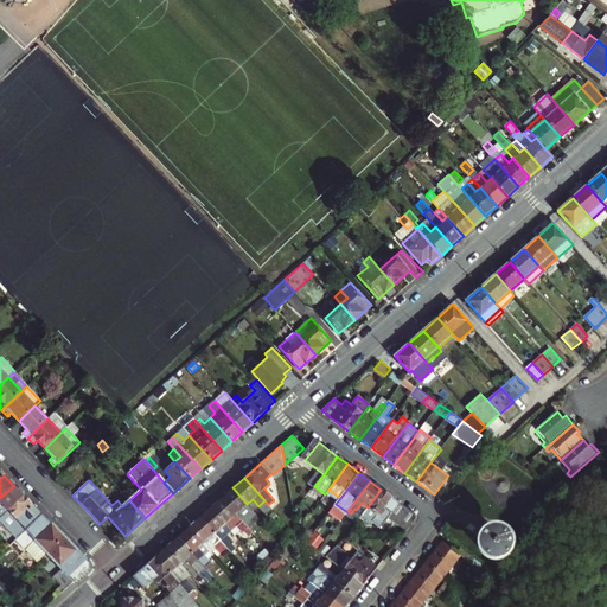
[(121,483),(116,486),(123,494),(128,491),(121,483)]
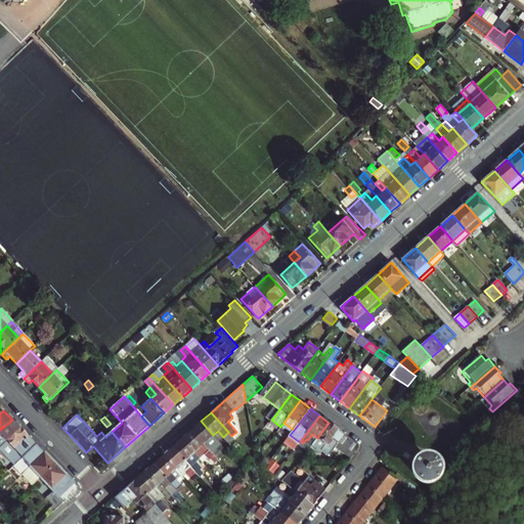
[(100,420),(98,418),(93,423),(101,432),(105,429),(106,430),(108,429),(106,427),(100,420)]
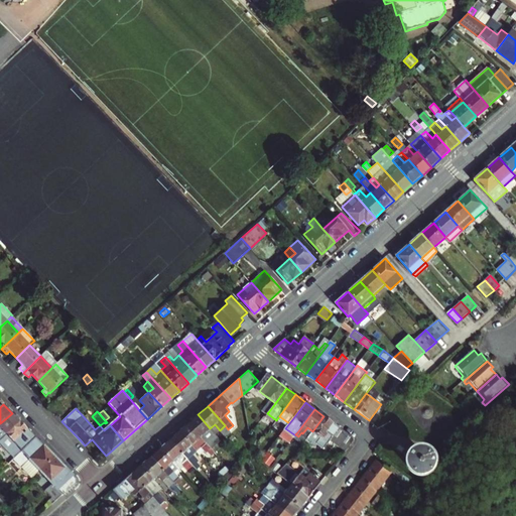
[(0,439),(20,421),(12,413),(0,423),(0,439)]
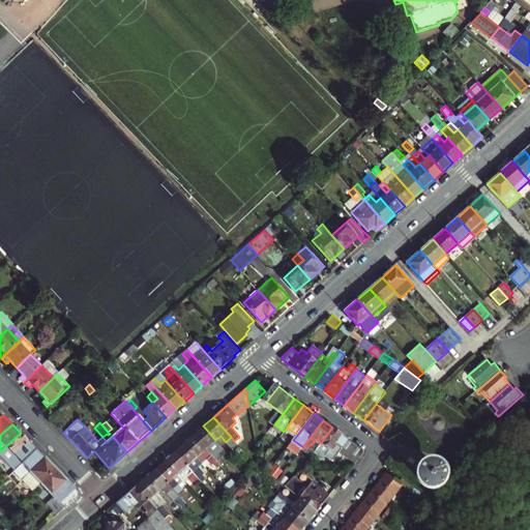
[(274,424),(271,429),(281,436),(284,432),(274,424)]
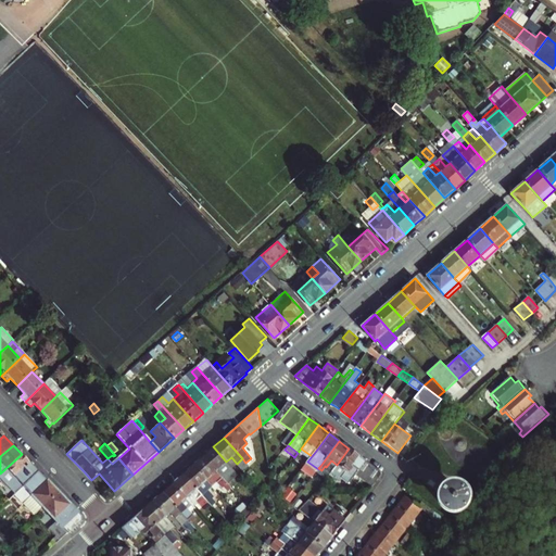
[(213,446),(203,455),(226,481),(228,478),(225,474),(227,471),(222,465),(226,462),(213,446)]
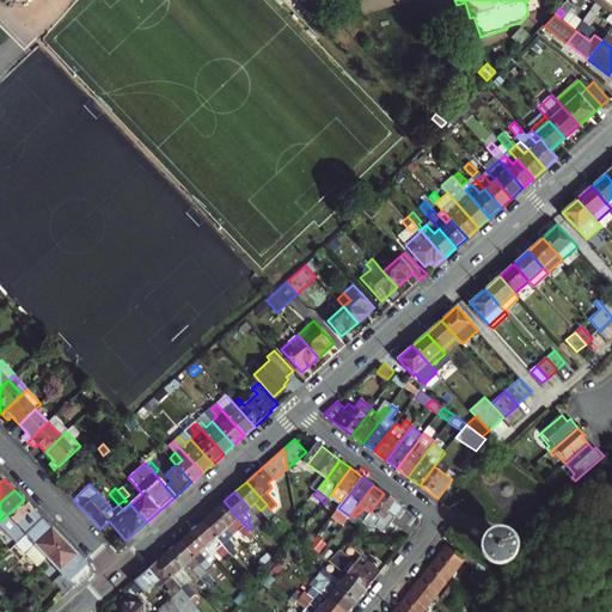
[(421,521),(411,514),(384,494),(371,512),(365,519),(381,532),(392,520),(410,534),(421,521)]
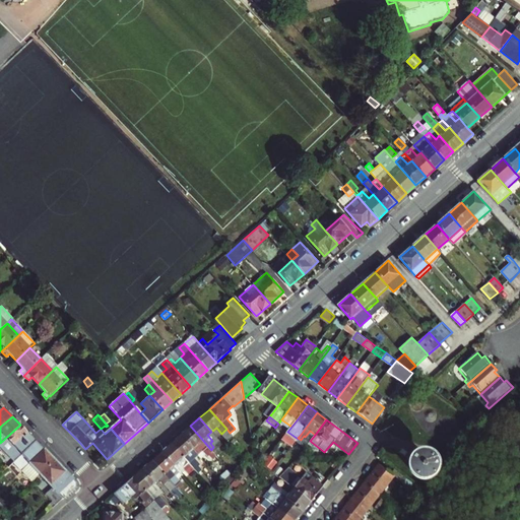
[(20,425),(0,443),(0,446),(14,461),(36,442),(20,425)]
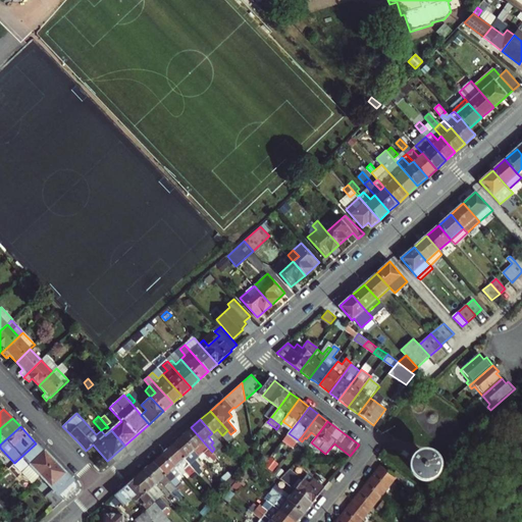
[(212,452),(191,427),(181,436),(194,450),(199,456),(205,450),(215,460),(217,458),(212,452)]
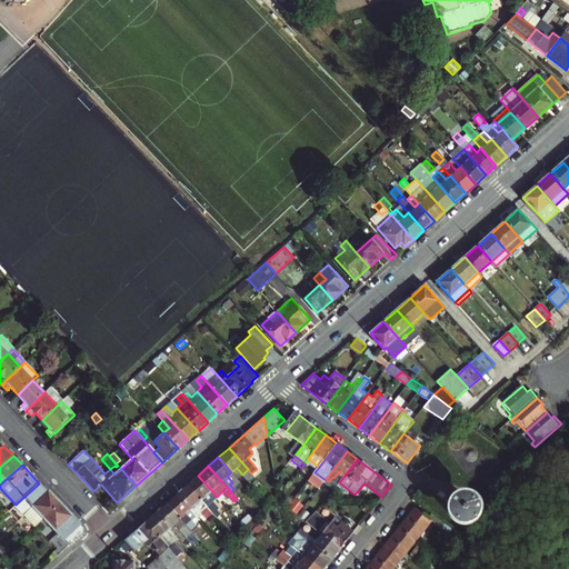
[(211,490),(198,476),(187,485),(210,510),(217,518),(221,513),(215,507),(213,507),(210,503),(212,501),(207,495),(211,490)]
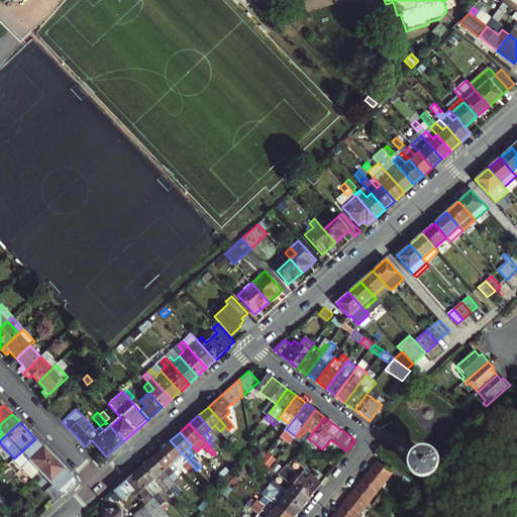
[(13,459),(31,480),(39,472),(55,458),(35,439),(14,458),(13,459)]
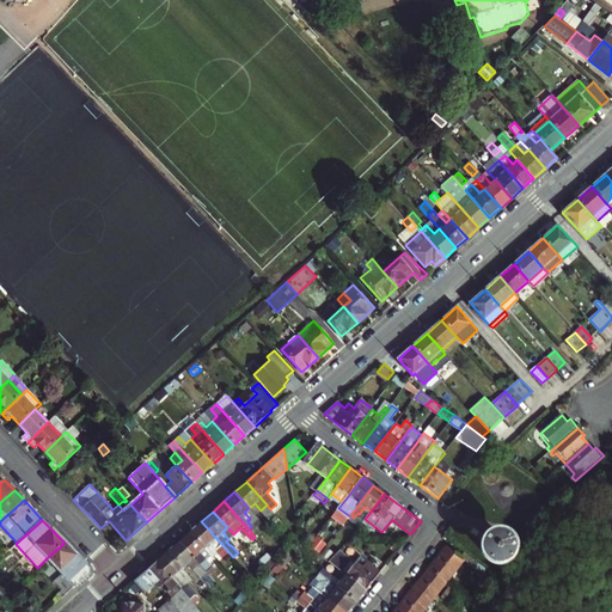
[(226,549),(201,521),(189,531),(204,548),(209,543),(216,550),(219,548),(222,552),(226,549)]
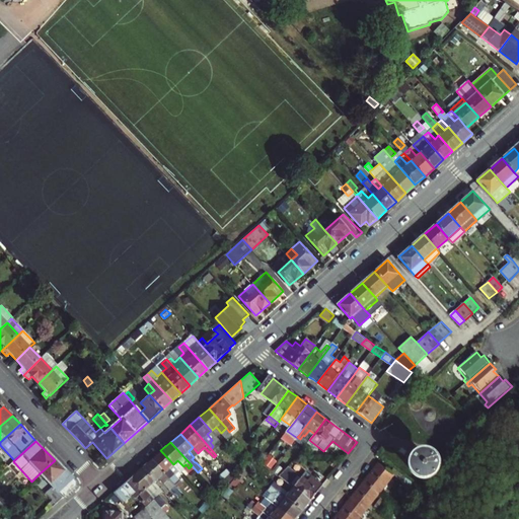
[(173,464),(160,450),(151,459),(172,483),(175,486),(180,482),(172,472),(177,468),(173,464)]
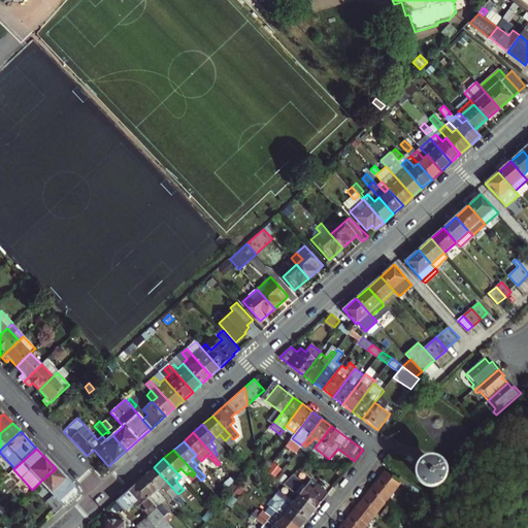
[(439,477),(440,473),(439,471),(438,467),(435,464),(431,463),(427,462),(424,464),(421,467),(419,470),(419,475),(421,479),(423,482),(427,484),(431,484),(435,482),(436,481),(439,477)]
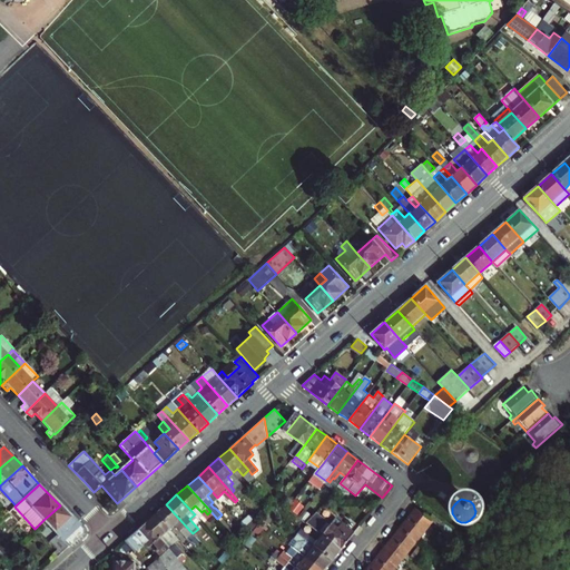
[(189,530),(166,504),(156,513),(169,529),(174,524),(180,531),(183,529),(186,533),(189,530)]
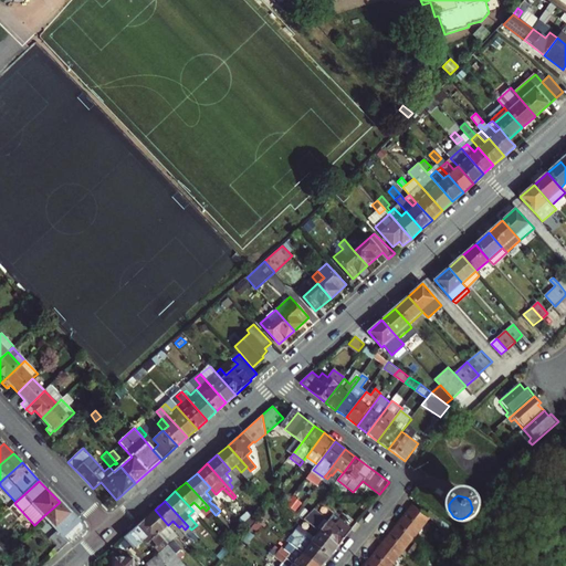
[(60,502),(43,516),(58,531),(51,537),(62,548),(82,531),(82,525),(60,502)]
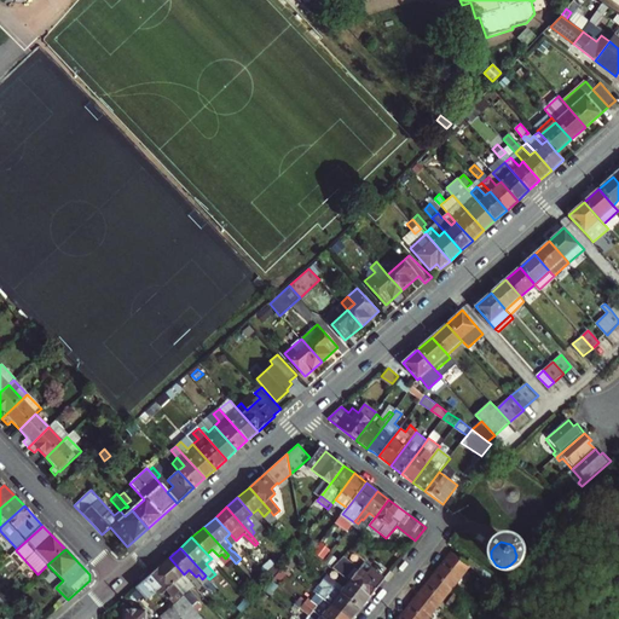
[(449,557),(435,574),(452,588),(470,566),(455,554),(451,559),(449,557)]
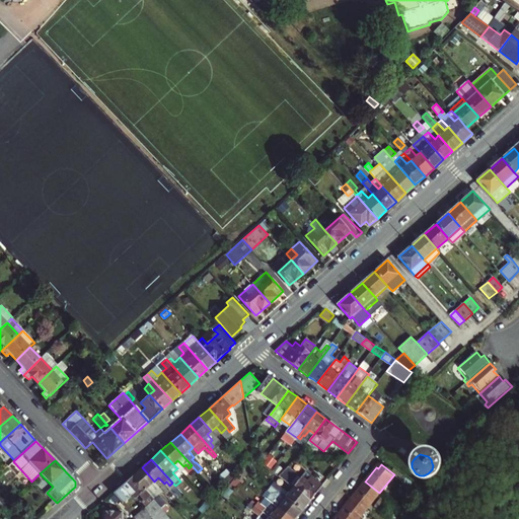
[(279,474),(293,487),(310,500),(322,485),(305,471),(301,476),(288,466),(279,474)]
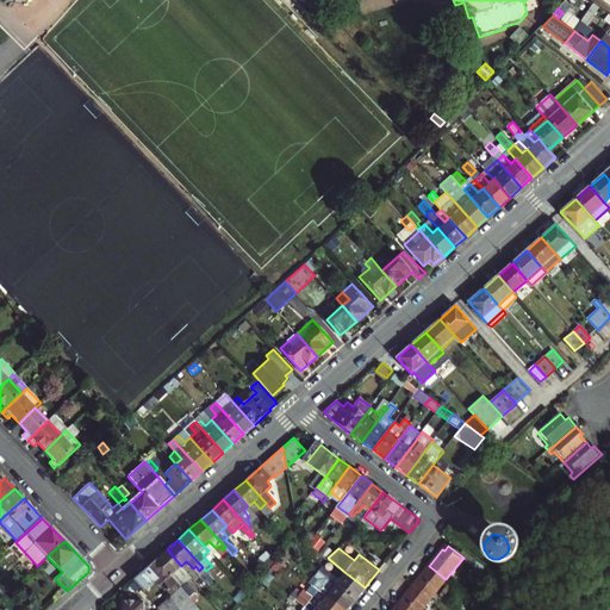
[(181,566),(167,549),(156,559),(180,587),(186,593),(190,597),(195,591),(187,582),(185,584),(180,579),(182,577),(176,570),(181,566)]
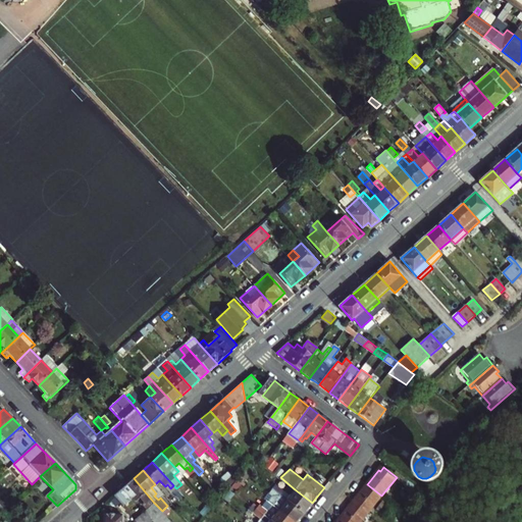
[(122,506),(133,498),(135,500),(139,496),(145,503),(142,505),(147,510),(149,507),(154,503),(134,478),(113,496),(122,506)]
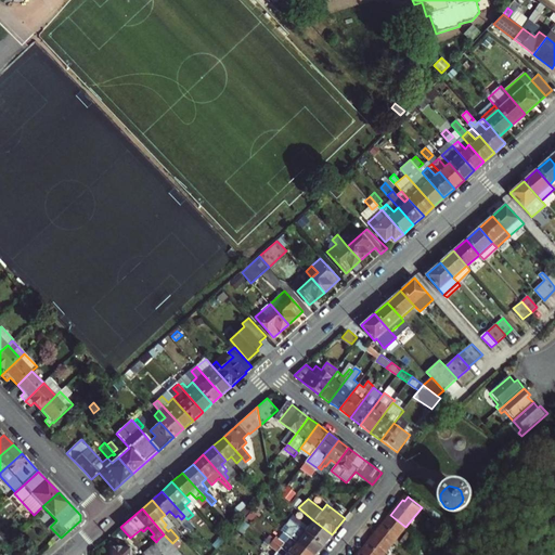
[(293,514),(289,519),(297,526),(301,521),(293,514)]
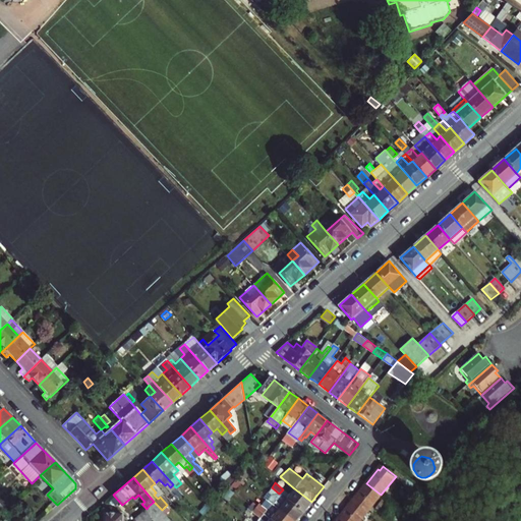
[(356,500),(353,504),(365,513),(381,495),(366,483),(354,498),(356,500)]
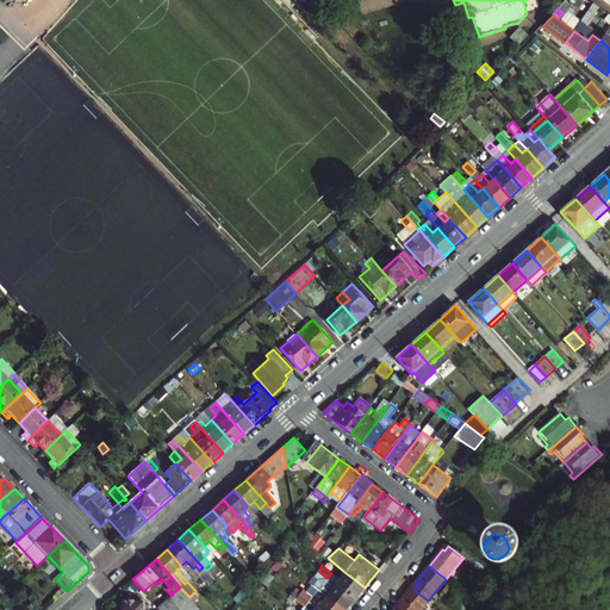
[(323,583),(327,578),(318,571),(315,576),(323,583)]
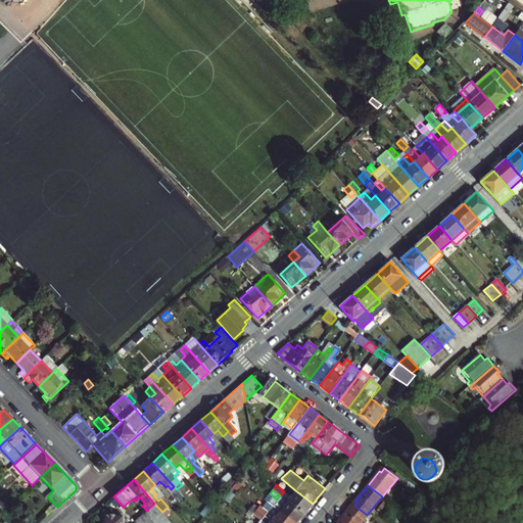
[(287,501),(304,515),(313,504),(295,490),(287,501)]
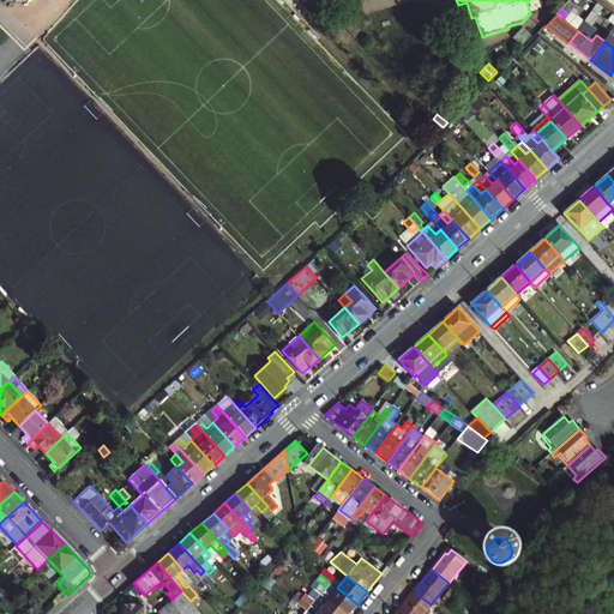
[(337,588),(327,600),(344,613),(348,613),(357,605),(337,588)]
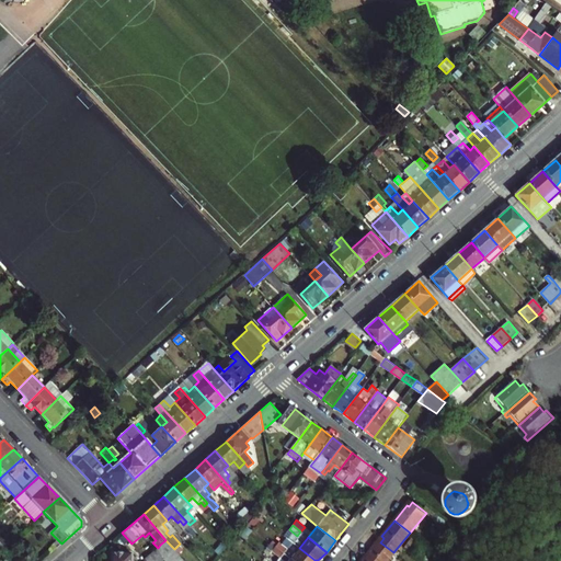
[(162,560),(164,559),(167,560),(184,560),(174,549),(171,546),(165,540),(160,545),(158,548),(145,559),(146,559),(146,560),(162,560)]
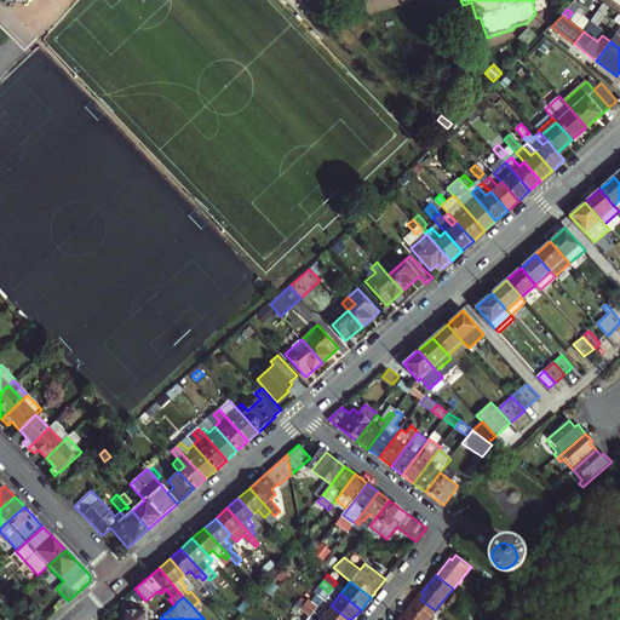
[(309,598),(304,603),(314,610),(317,606),(309,598)]
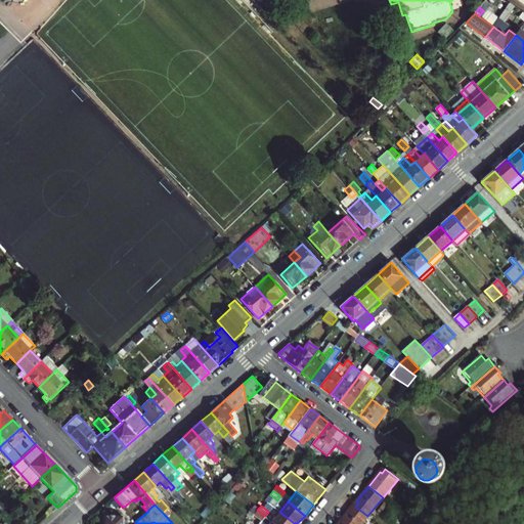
[(274,523),(271,522),(265,516),(257,510),(252,507),(249,511),(261,520),(257,523),(274,523)]
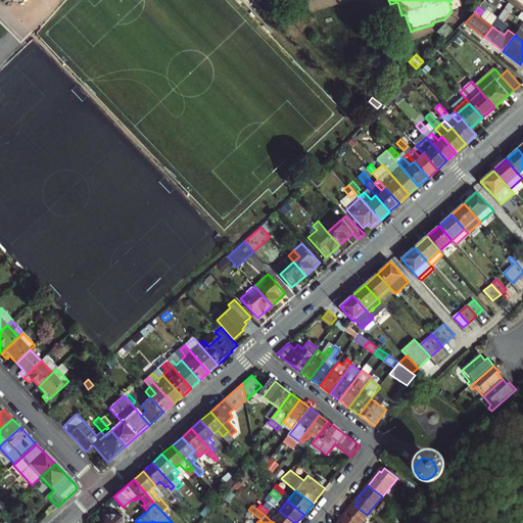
[(349,508),(338,522),(339,522),(369,522),(372,519),(367,515),(354,506),(351,509),(349,508)]
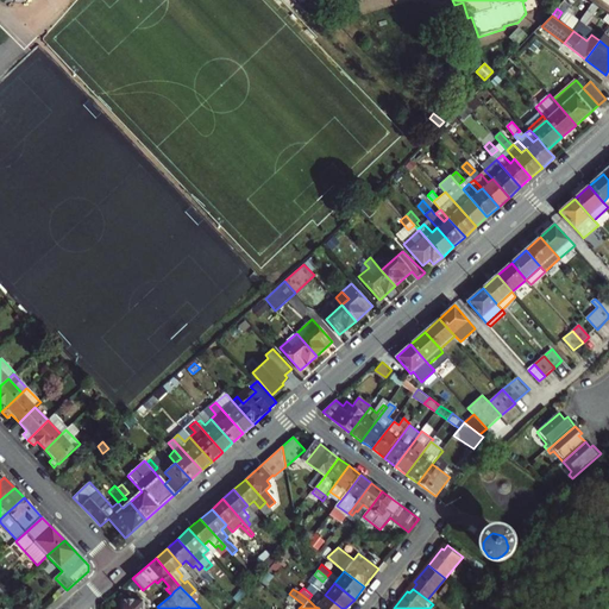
[(341,608),(325,595),(315,607),(319,608),(341,608)]
